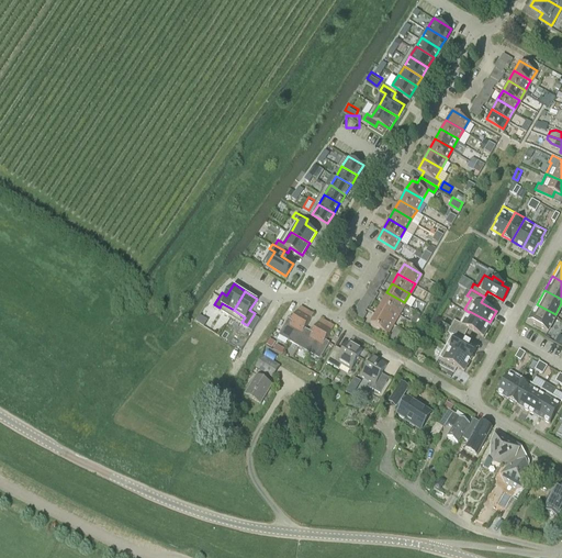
[(386,292),(381,302),(398,312),(404,302),(386,292)]
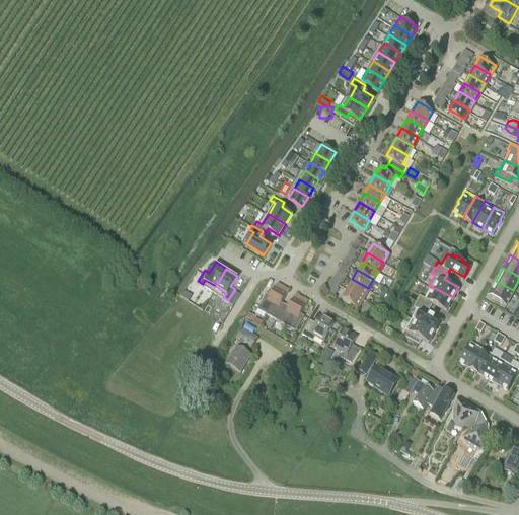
[(368,288),(352,279),(347,288),(363,297),(368,288)]
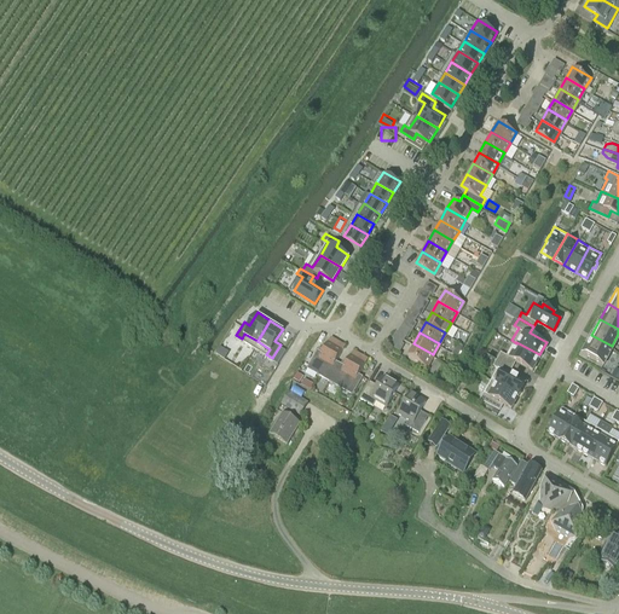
[(318,372),(337,340),(330,335),(322,351),(317,348),(307,365),(318,372)]
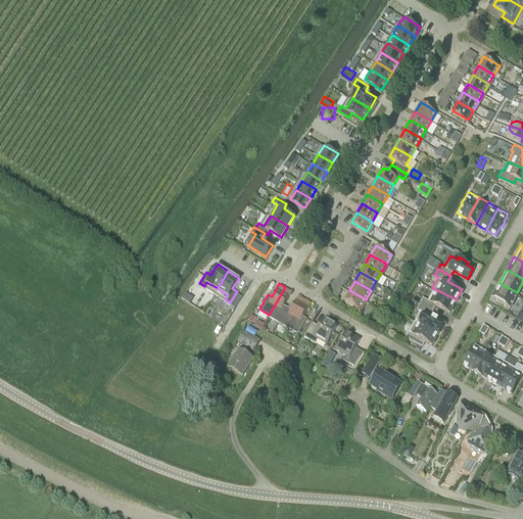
[(517,292),(500,283),(492,296),(510,305),(517,292)]
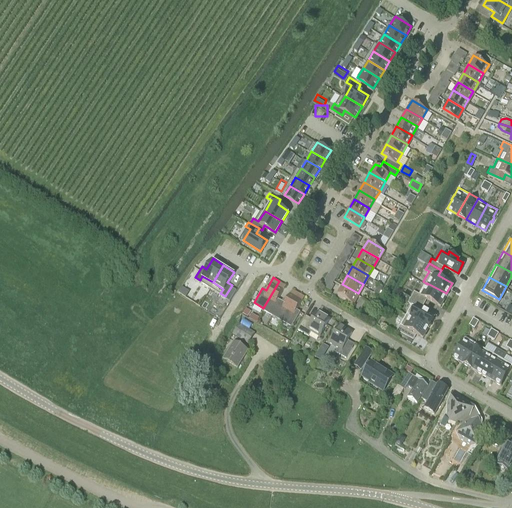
[(285,284),(279,281),(263,308),(273,313),(281,299),(278,297),(285,284)]
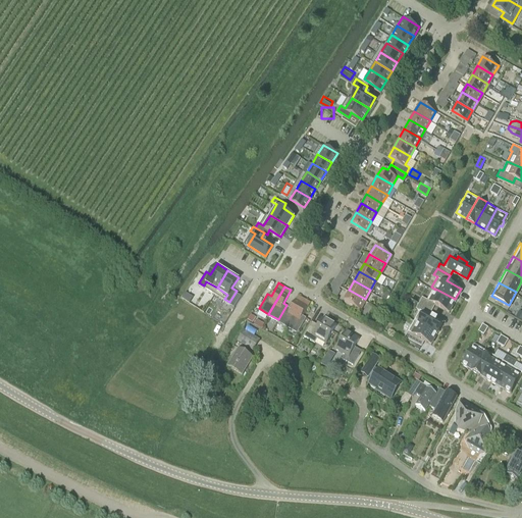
[(449,310),(455,299),(435,289),(435,290),(430,300),(422,295),(419,301),(431,307),(434,302),(449,310)]
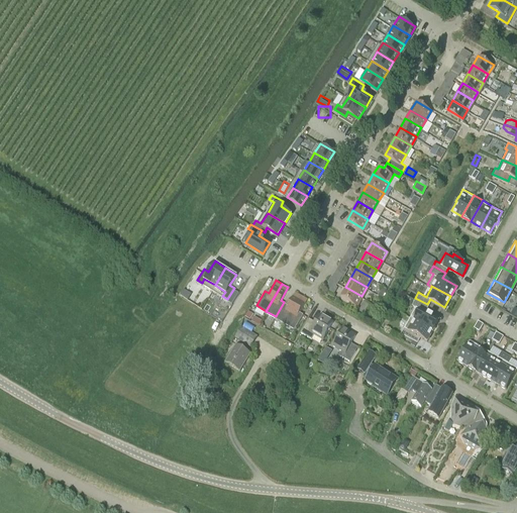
[(362,296),(345,287),(340,296),(356,305),(362,296)]
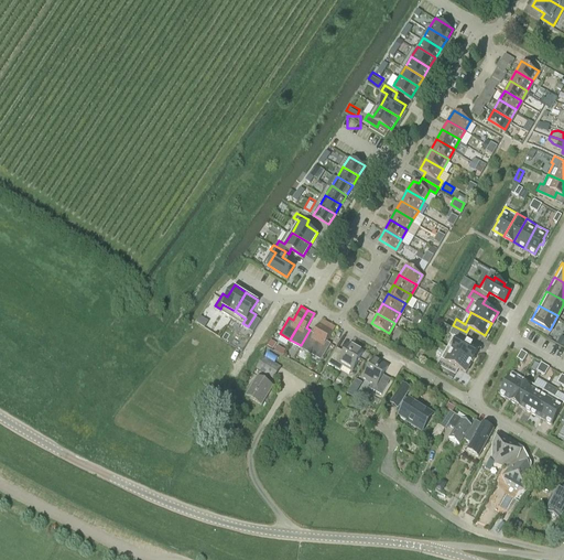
[(310,330),(301,345),(311,352),(328,321),(322,318),(313,332),(310,330)]
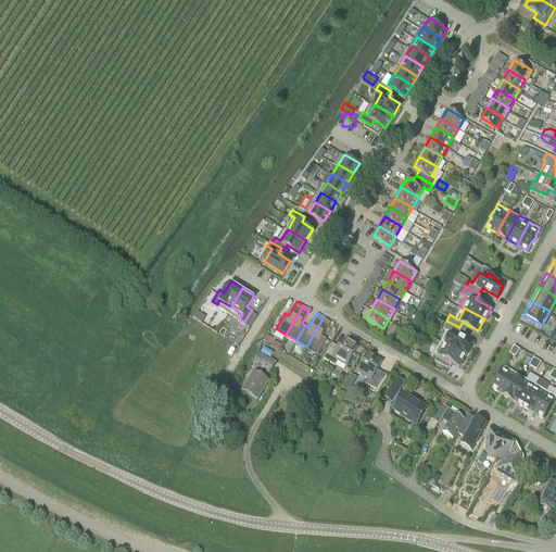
[(330,321),(324,316),(306,347),(317,352),(326,337),(321,335),(330,321)]
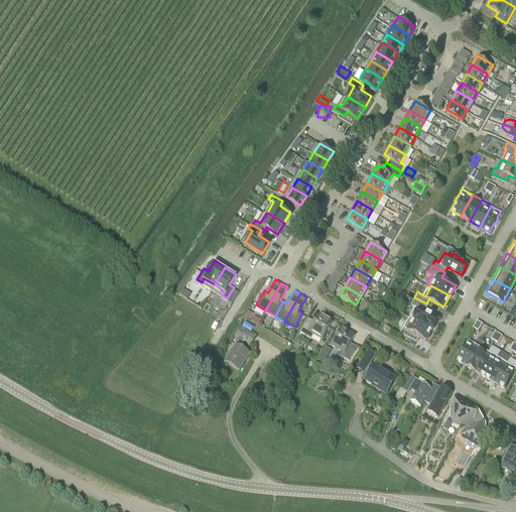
[(414,304),(409,314),(431,328),(437,317),(423,309),(426,303),(414,297),(411,302),(414,304)]
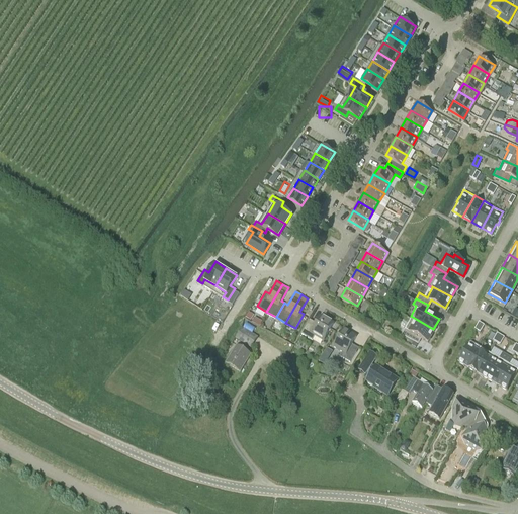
[(255,314),(253,319),(260,323),(263,318),(255,314)]
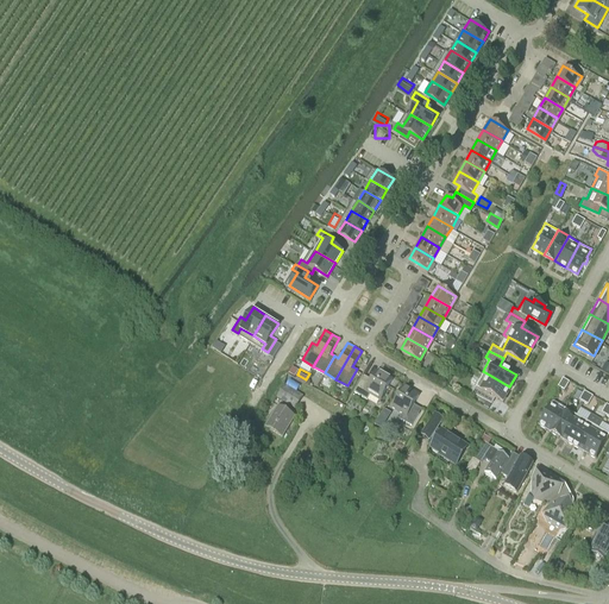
[(380,397),(391,377),(377,369),(370,382),(362,377),(355,390),(366,396),(370,391),(380,397)]
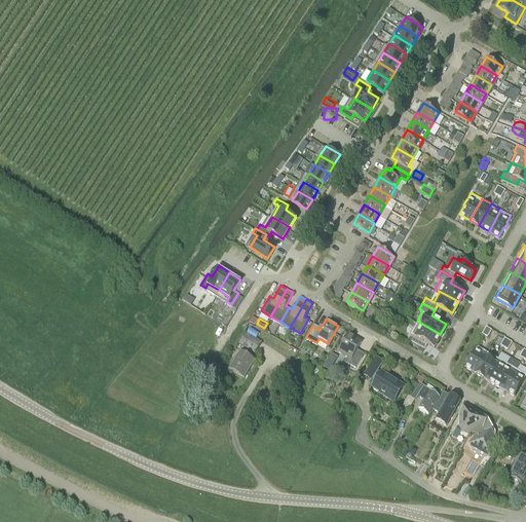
[(440,334),(417,321),(408,337),(424,346),(427,341),(434,345),(440,334)]
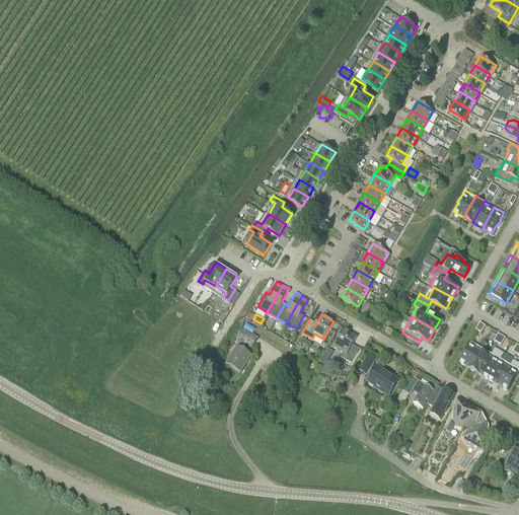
[(236,337),(251,347),(257,336),(242,326),(236,337)]
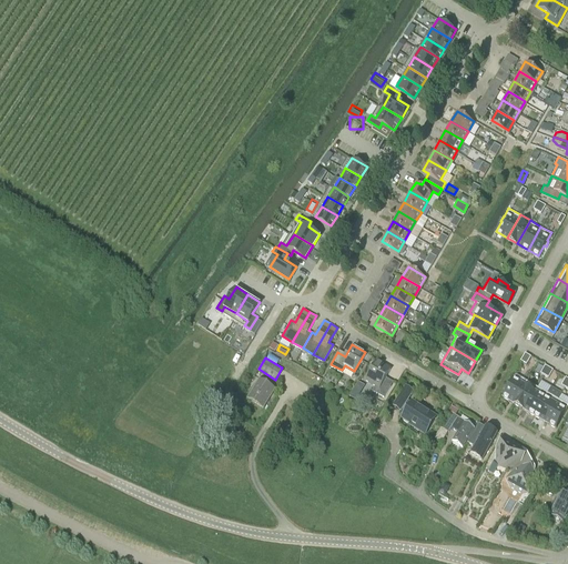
[(384,395),(391,383),(383,379),(391,366),(377,359),(366,378),(375,383),(372,389),(384,395)]
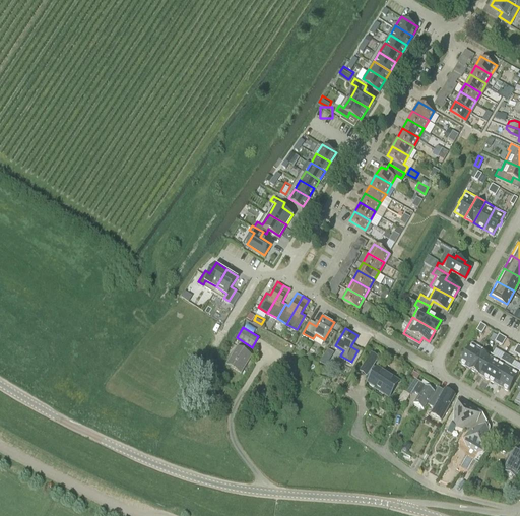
[(507,335),(503,341),(509,344),(512,338),(507,335)]
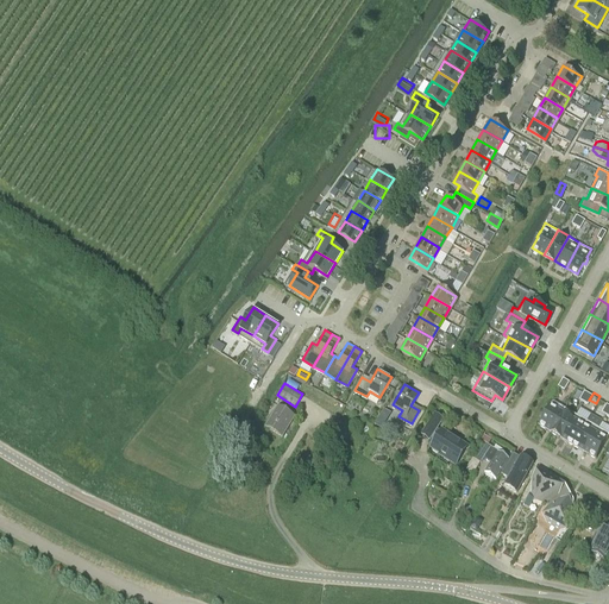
[(539,423),(551,429),(565,406),(553,400),(550,406),(547,404),(541,414),(544,415),(539,423)]
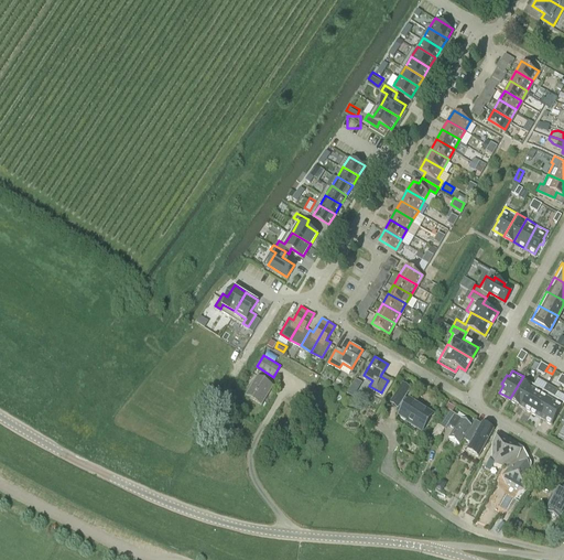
[(261,401),(273,383),(258,374),(246,392),(261,401)]
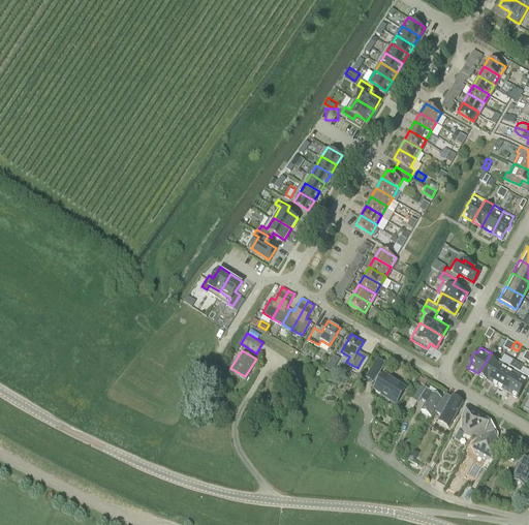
[(491,352),(478,373),(488,379),(500,359),(491,352)]
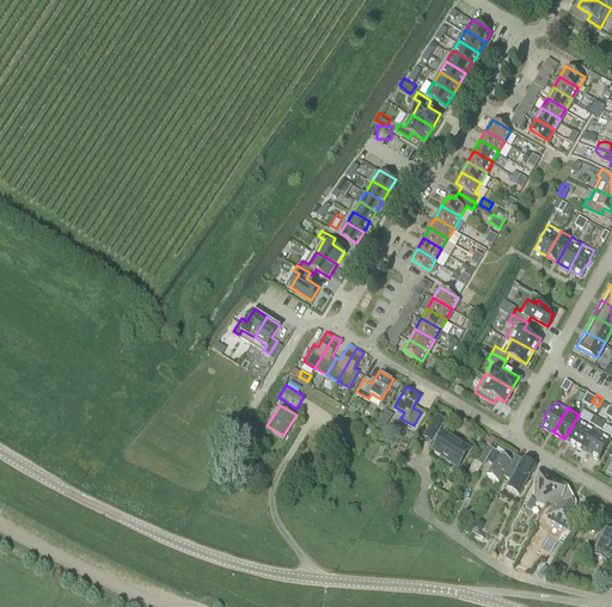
[(458,464),(469,446),(445,430),(444,431),(439,428),(445,418),(438,414),(424,434),(432,439),(433,436),(439,440),(434,447),(434,449),(439,452),(441,451),(447,455),(447,457),(458,464)]
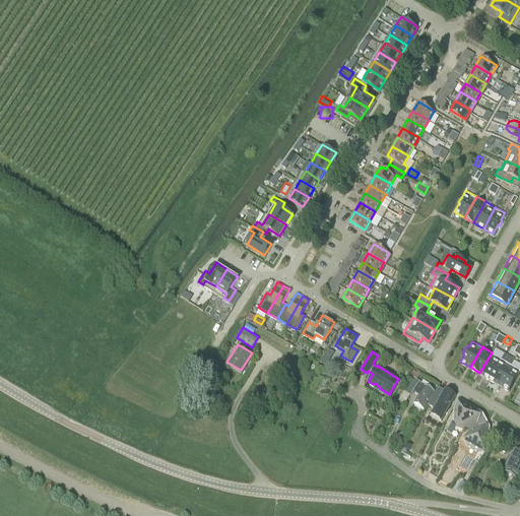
[(501,358),(492,352),(479,373),(490,378),(501,358)]
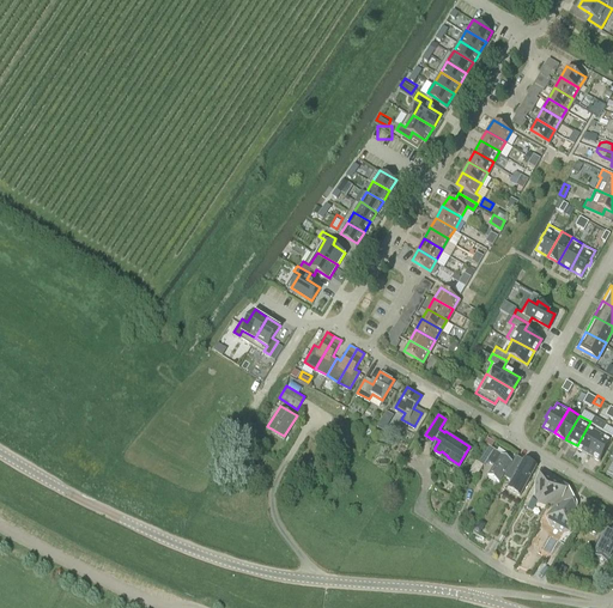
[(602,429),(590,421),(577,445),(588,453),(602,429)]
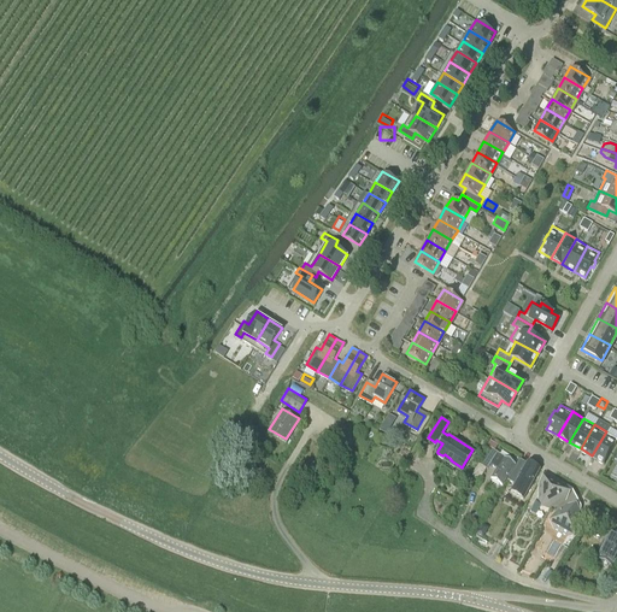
[(616,437),(606,431),(592,455),(604,462),(616,437)]
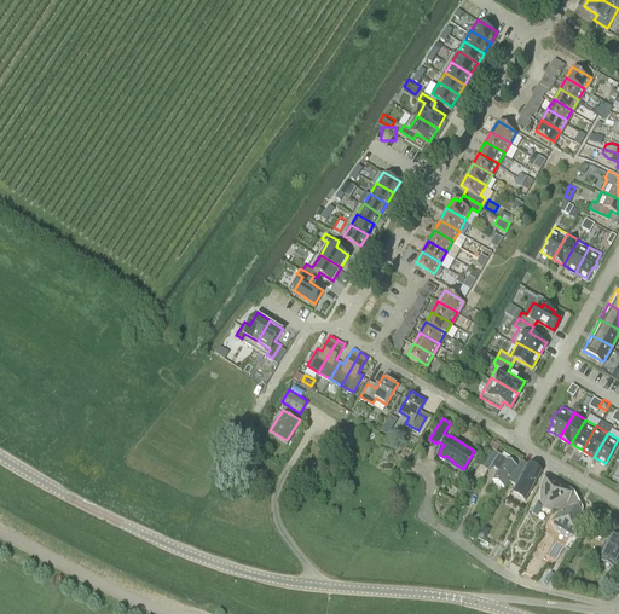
[(492,446),(481,462),(473,475),(481,480),(490,467),(492,462),(499,467),(492,475),(504,482),(518,462),(492,446)]
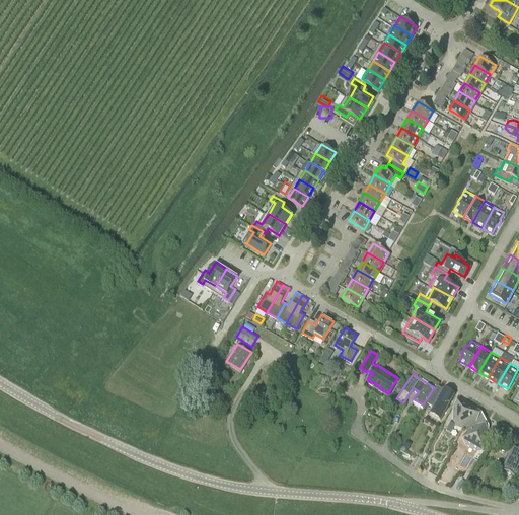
[(437,384),(427,401),(433,406),(430,412),(440,418),(454,392),(443,386),(443,387),(437,384)]
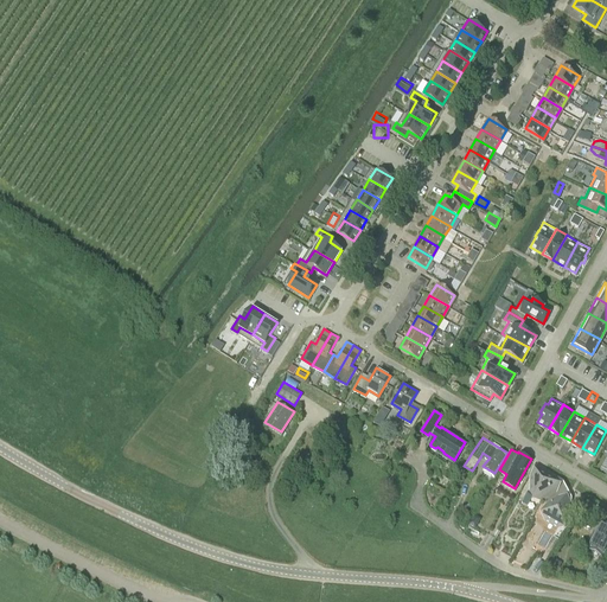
[(544,499),(568,486),(563,479),(543,466),(530,474),(529,490),(544,498),(544,499)]
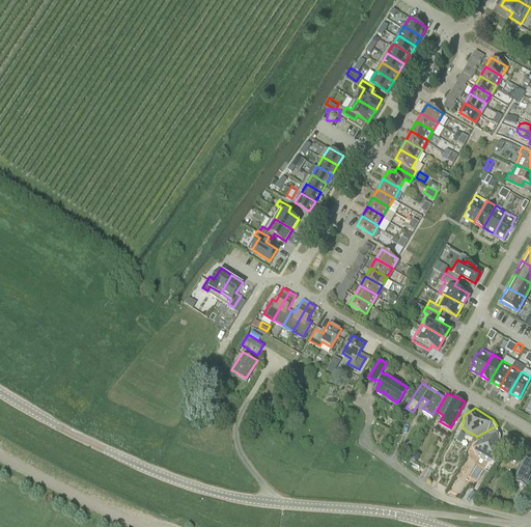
[(497,425),(476,437),(477,437),(476,452),(492,462),(496,460),(500,452),(500,433),(497,425)]
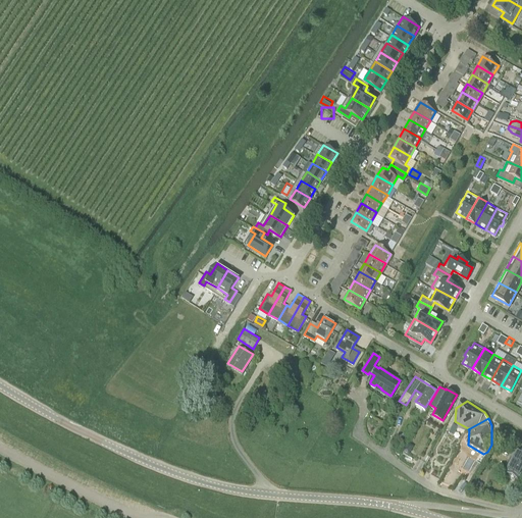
[(501,432),(498,438),(513,446),(516,441),(510,437),(513,433),(507,430),(505,434),(501,432)]
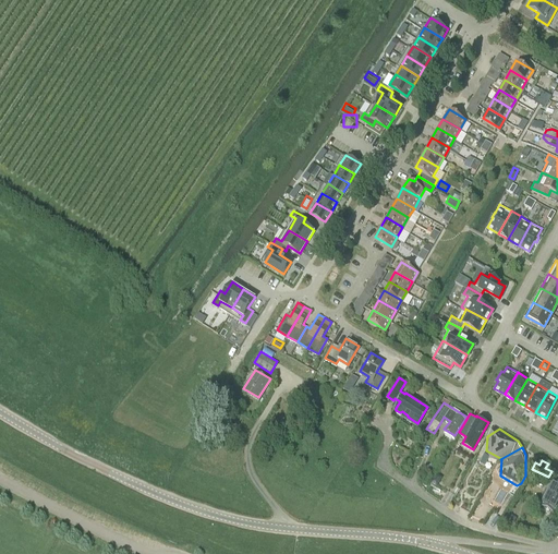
[(431,481),(437,484),(441,476),(436,472),(431,481)]
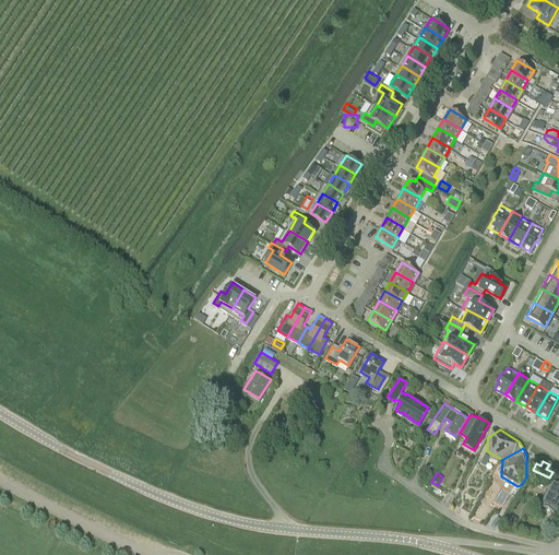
[(557,511),(558,507),(558,484),(554,482),(543,505),(557,511)]
